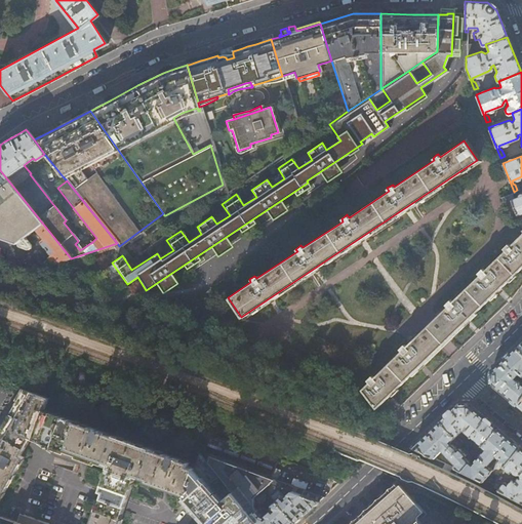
[(61,177),(63,176),(54,166),(52,168),(52,169),(59,177),(61,177)]
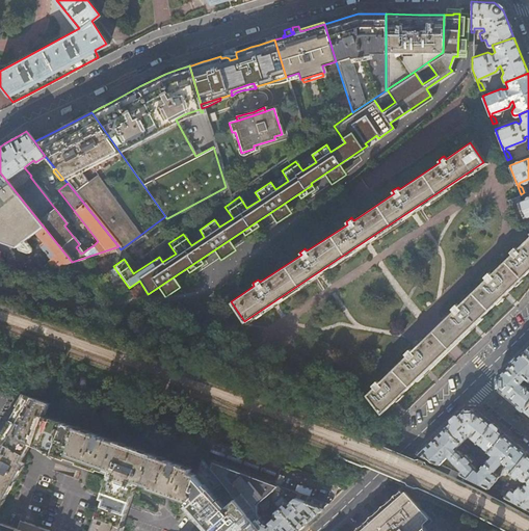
[(50,269),(72,262),(0,173),(0,241),(15,247),(31,235),(50,259),(42,266),(50,269)]
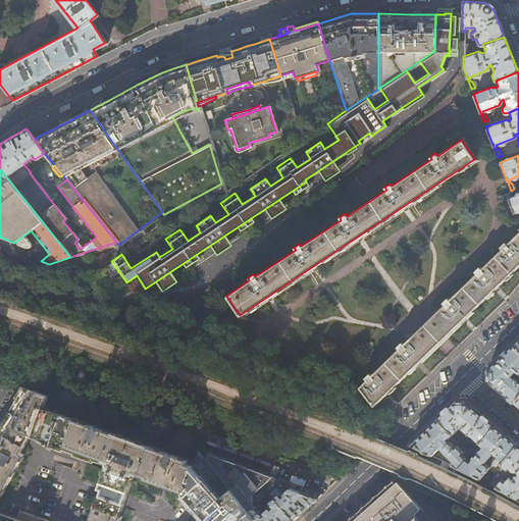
[(518,194),(510,198),(509,197),(508,192),(497,197),(518,228),(518,227),(518,218),(517,214),(517,212),(518,211),(518,194)]
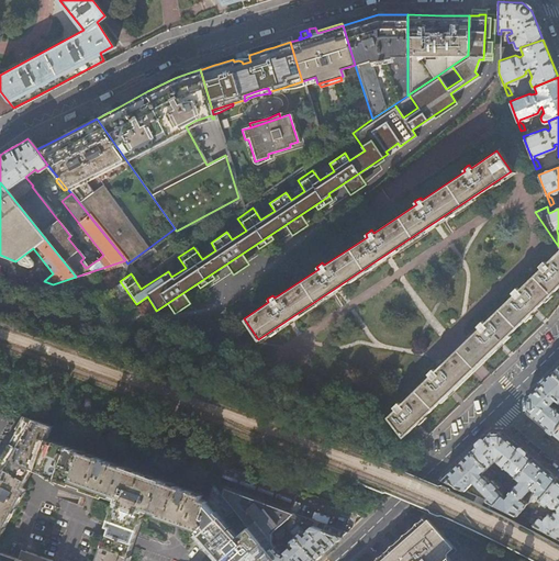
[(558,248),(544,264),(541,260),(537,266),(539,268),(533,273),(550,292),(558,283),(558,248)]
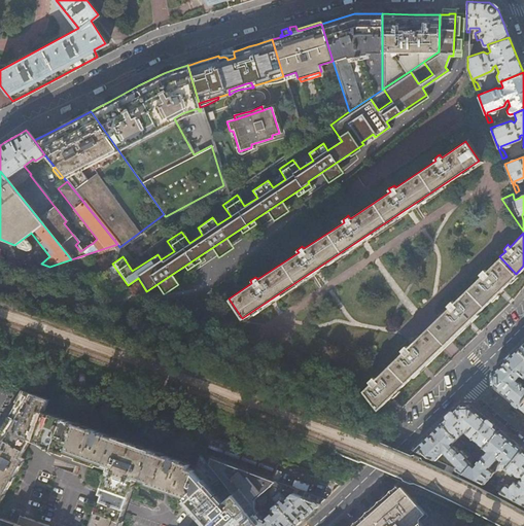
[(516,274),(499,256),(485,272),(483,269),(478,274),(480,276),(468,286),(485,304),(516,274)]
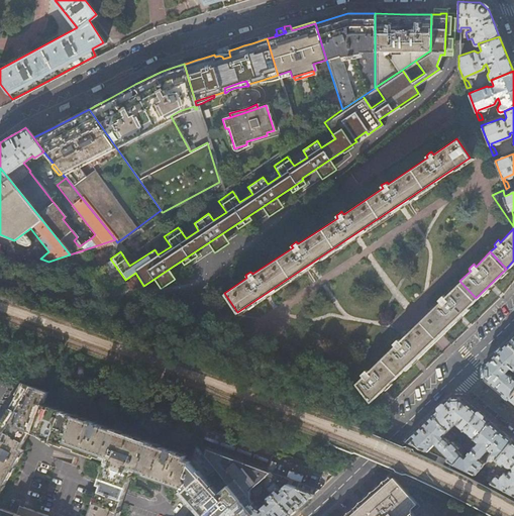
[(476,298),(459,281),(443,297),(441,295),(436,299),(438,301),(420,319),(436,335),(476,298)]
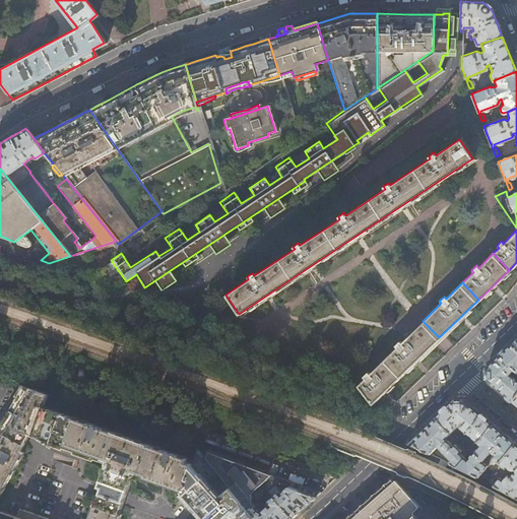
[(439,337),(423,321),(419,324),(400,342),(398,340),(394,344),(396,346),(384,359),(399,376),(437,340),(439,337)]
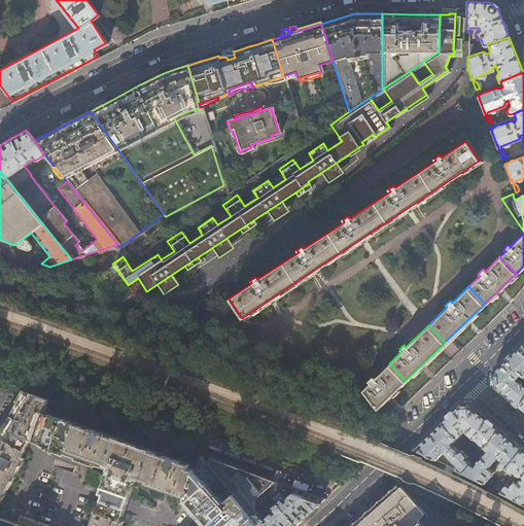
[(502,393),(517,406),(523,397),(523,380),(523,381),(521,379),(523,375),(523,355),(516,347),(503,360),(491,372),(492,385),(502,393)]
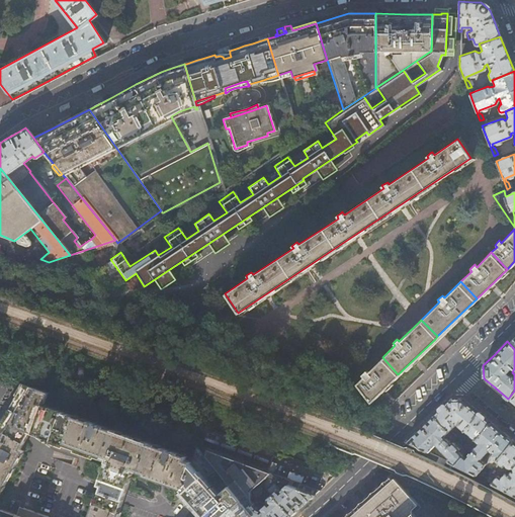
[(362,376),(355,383),(369,402),(398,374),(382,357),(367,371),(365,369),(360,374),(362,376)]
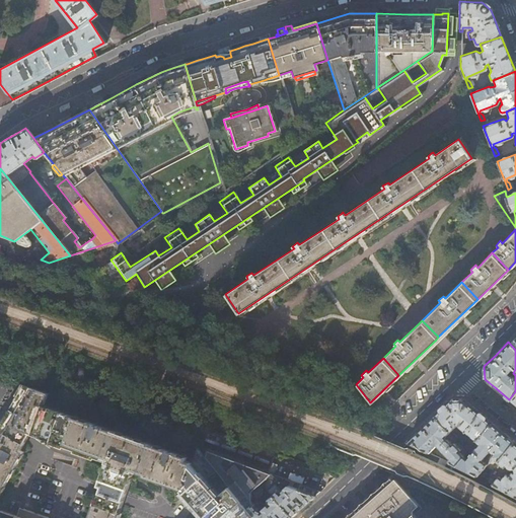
[(15,396),(0,423),(0,487),(19,452),(19,451),(17,449),(26,432),(42,438),(43,440),(57,445),(62,447),(63,445),(74,449),(73,451),(87,456),(92,457),(93,456),(95,456),(104,460),(96,485),(98,486),(99,487),(95,499),(93,498),(85,517),(115,517),(117,513),(115,512),(131,469),(142,473),(142,475),(179,489),(189,463),(182,460),(185,457),(41,405),(45,393),(19,384),(13,394),(15,396)]
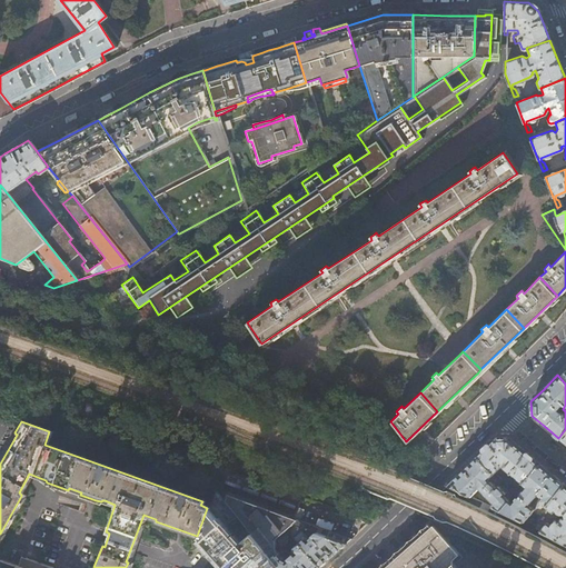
[(522,481),(537,462),(522,450),(506,437),(492,439),(482,448),(474,456),(489,471),(498,462),(508,471),(509,471),(522,481)]
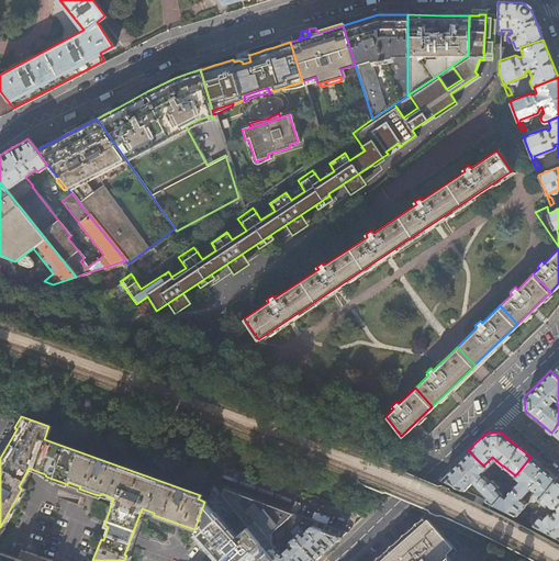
[(394,461),(411,466),(413,457),(406,455),(407,449),(399,447),(394,461)]
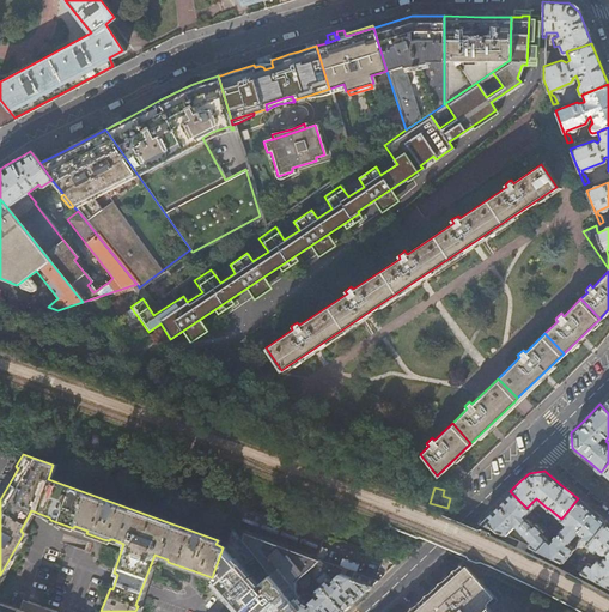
[(539,529),(541,528),(534,520),(530,521),(523,514),(522,513),(527,508),(510,491),(491,509),(477,522),(503,534),(512,523),(518,529),(516,532),(521,537),(523,534),(528,540),(525,545),(535,550),(546,538),(539,529)]
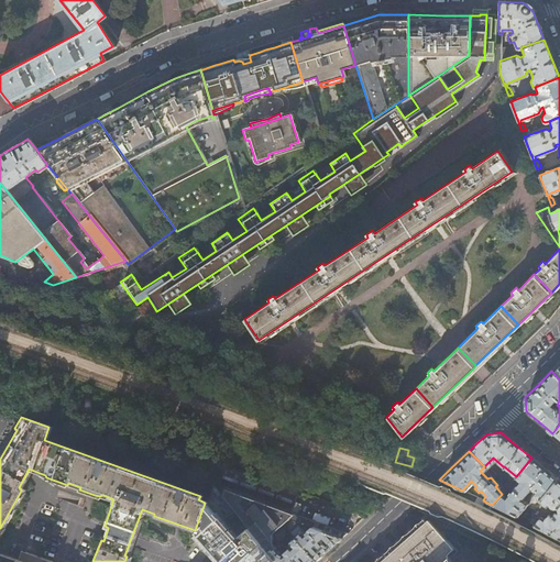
[(538,498),(556,478),(546,470),(531,458),(516,476),(518,480),(516,483),(505,496),(502,494),(492,505),(522,517),(524,515),(518,510),(530,496),(533,494),(538,498)]
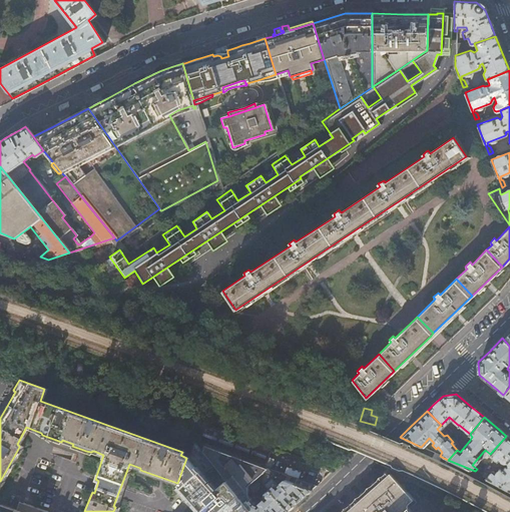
[(509,439),(506,436),(490,454),(500,463),(494,470),(491,468),(487,473),(483,471),(480,474),(500,485),(509,473),(509,439)]
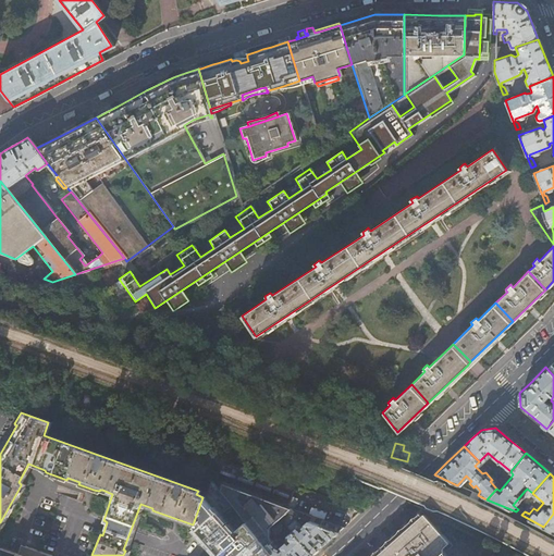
[(271,555),(263,545),(209,480),(202,497),(193,524),(193,527),(218,555),(271,555)]
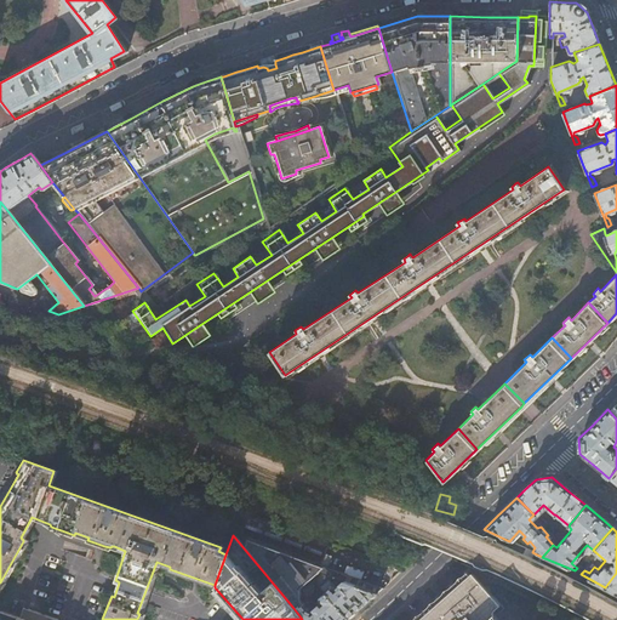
[(325,580),(335,572),(233,535),(293,608),(300,603),(298,601),(312,589),(314,590),(318,587),(323,593),(346,618),(361,604),(378,589),(347,576),(332,589),(325,580)]
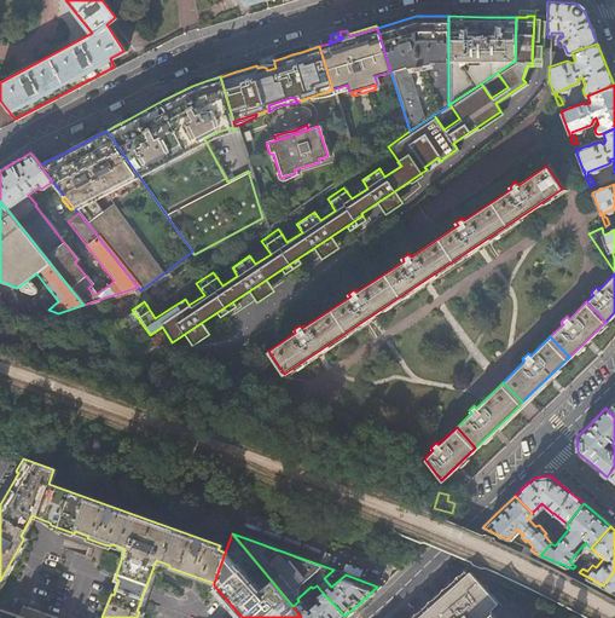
[(614,571),(603,585),(614,593),(614,571)]
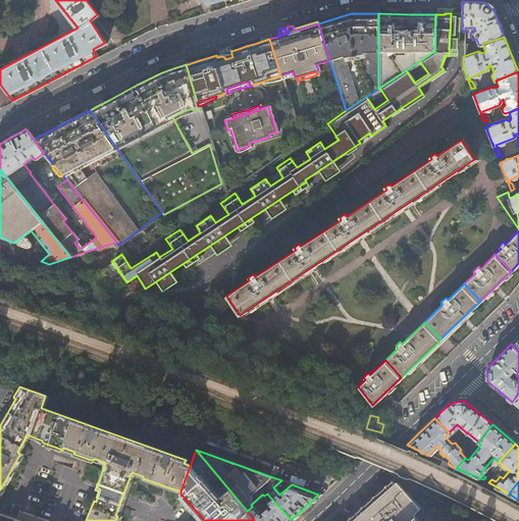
[(412,520),(409,517),(423,505),(415,498),(410,501),(391,485),(353,519),(350,520),(412,520)]
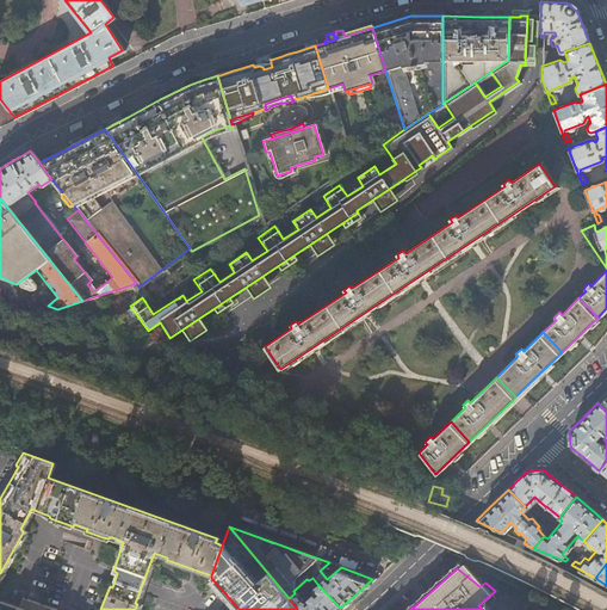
[(310,592),(311,593),(303,602),(299,601),(295,593),(289,598),(297,609),(336,609),(340,608),(317,584),(311,587),(310,592)]
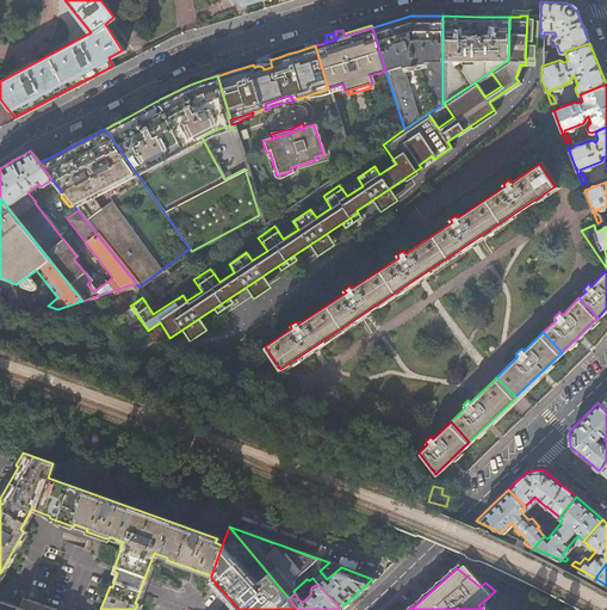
[(54,609),(19,598),(16,608),(17,608),(22,609),(54,609)]
